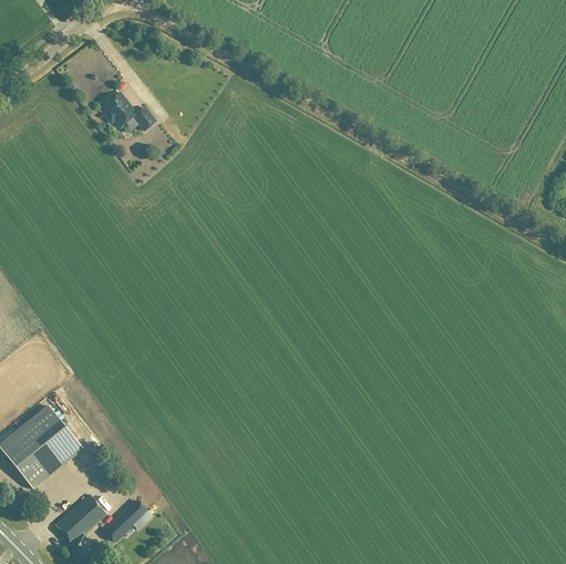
[(119,92),(102,105),(106,111),(103,114),(110,122),(113,120),(119,126),(132,115),(143,130),(154,121),(143,106),(135,113),(119,92)]
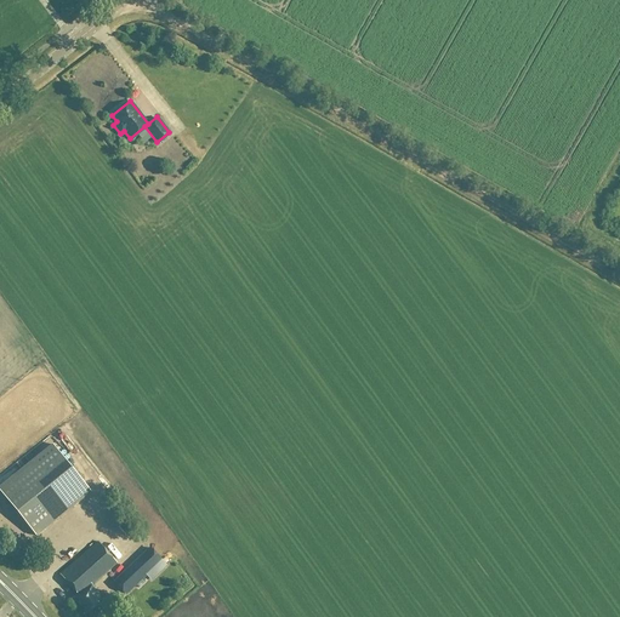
[(85,484),(51,443),(0,484),(0,490),(30,527),(85,484)]
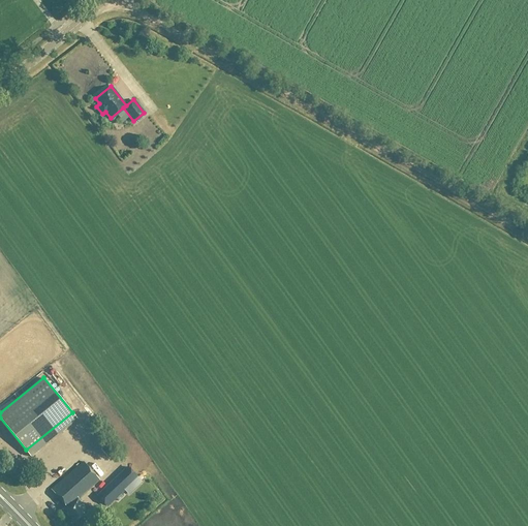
[(11,454),(0,464),(6,470),(18,459),(11,454)]
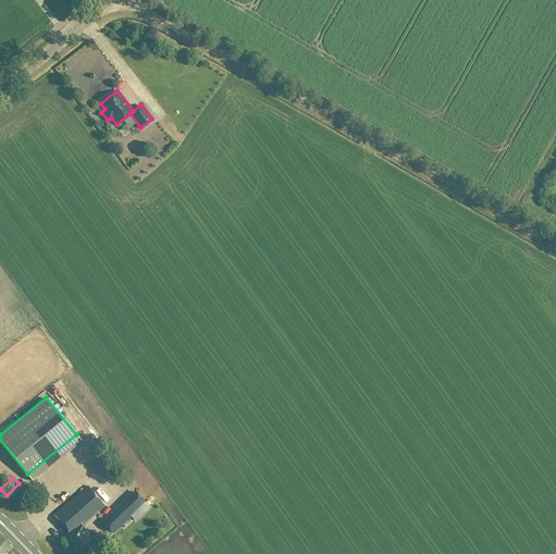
[(51,514),(68,532),(79,522),(102,502),(85,483),(51,514)]
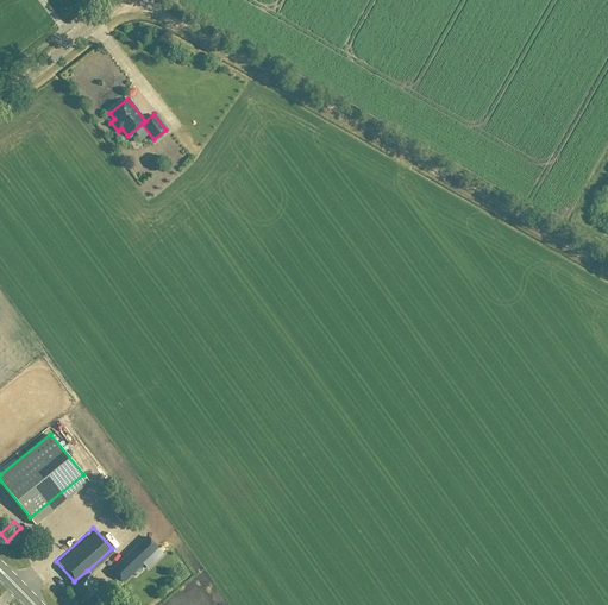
[(161,552),(157,547),(145,536),(111,568),(121,580),(142,561),(145,565),(161,552)]
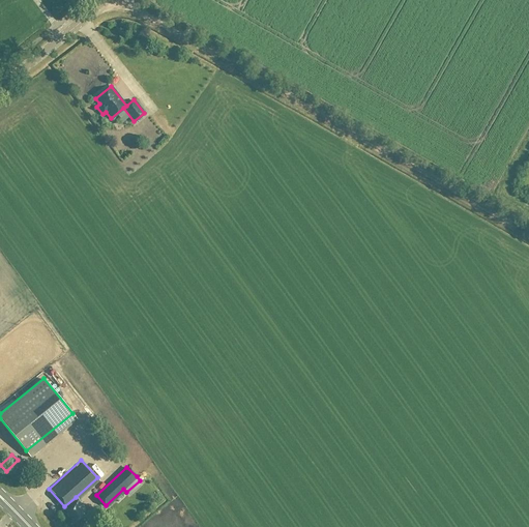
[(76,497),(64,506),(60,509),(72,526),(74,526),(89,517),(76,497)]
